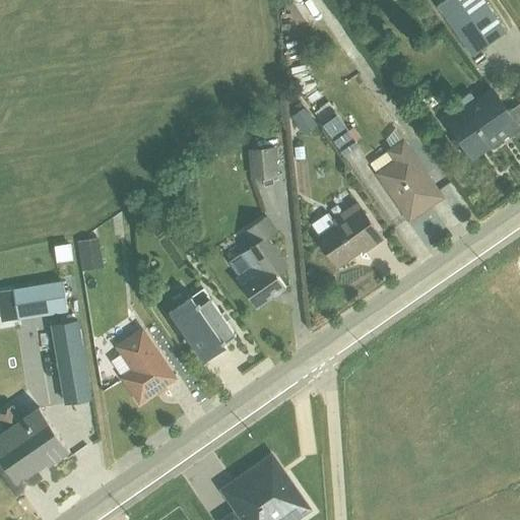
[(483,0),(446,0),(439,6),(472,55),(506,33),(483,0)]
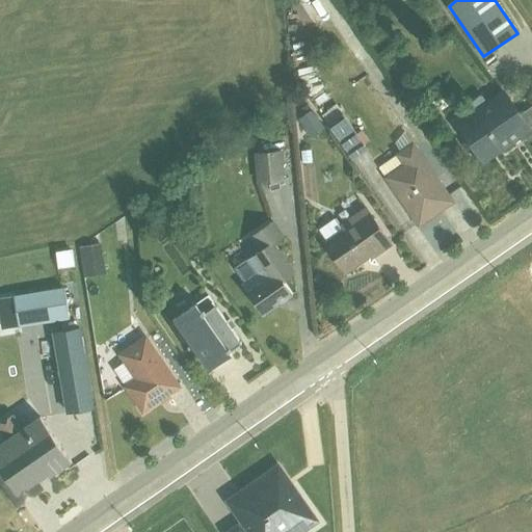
[(315,68),(296,72),(297,79),(299,78),(309,97),(324,86),(315,68)]
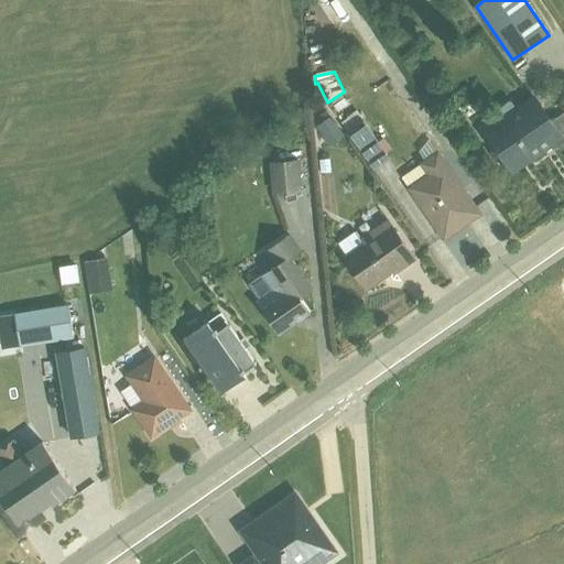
[(529,152),(532,156),(563,134),(563,111),(553,119),(535,94),(485,128),(510,165),(529,152)]
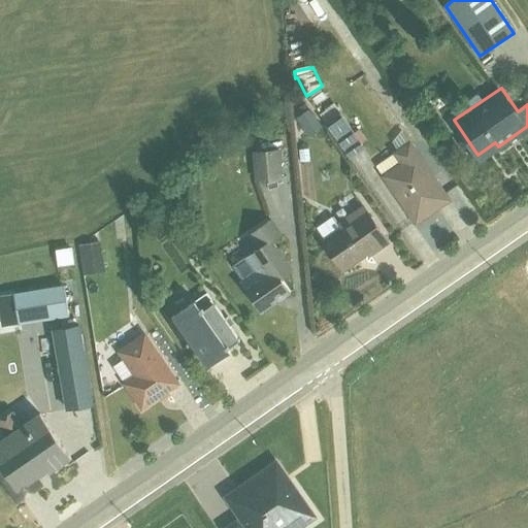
[(323,103),(315,108),(350,159),(365,149),(334,103),(326,109),(323,103)]
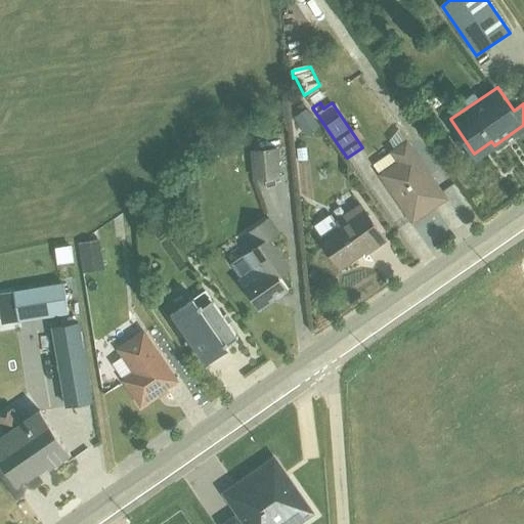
[(300,115),(294,119),(306,137),(321,127),(309,108),(308,110),(304,104),(297,110),(300,115)]
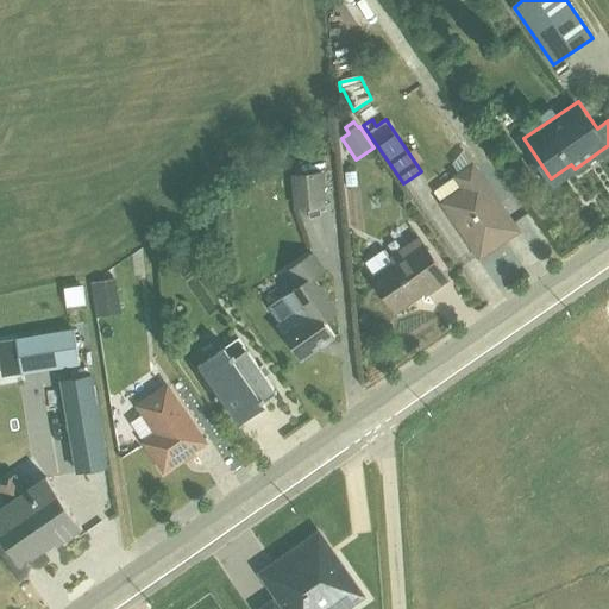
[(453,179),(434,192),(479,258),(519,232),(465,152),(452,164),(458,173),(452,177),(453,179)]
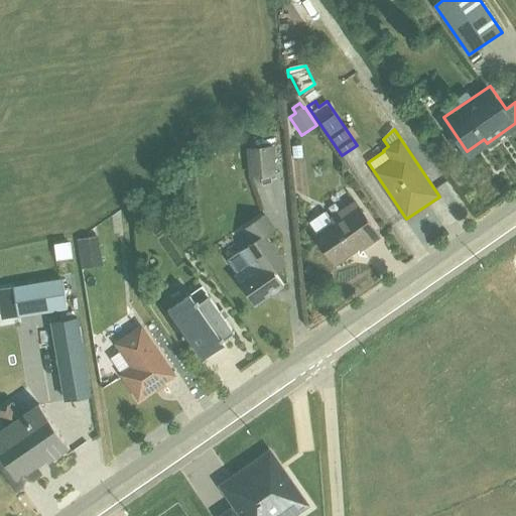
[(484,139),(467,151),(470,156),(487,143),(484,139)]
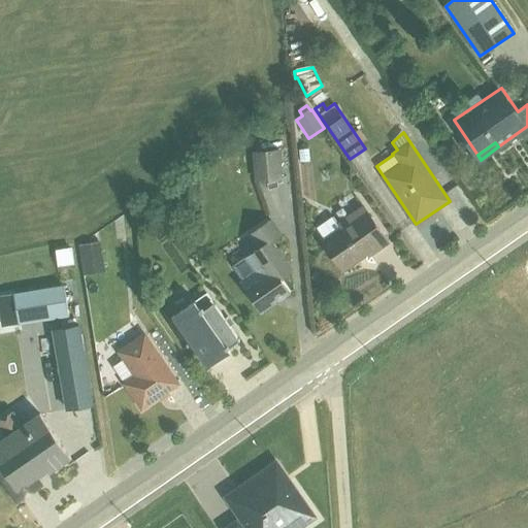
[(281,150),(253,152),(256,182),(283,179),(281,150)]
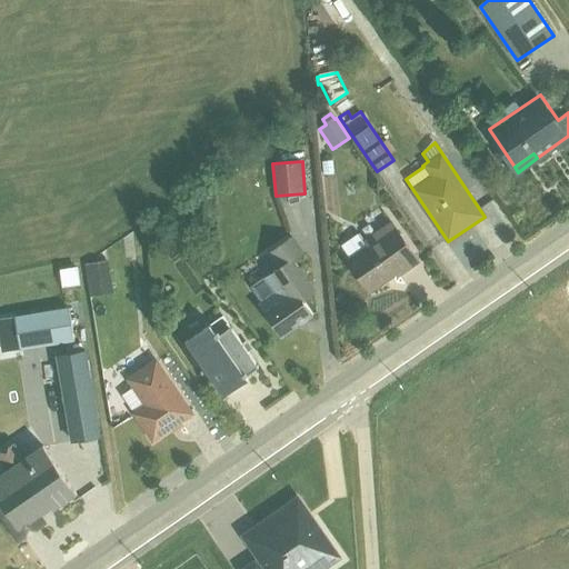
[(367,246),(349,258),(346,260),(360,280),(359,280),(362,287),(367,288),(370,292),(397,275),(398,277),(419,262),(390,221),(363,240),(367,246)]
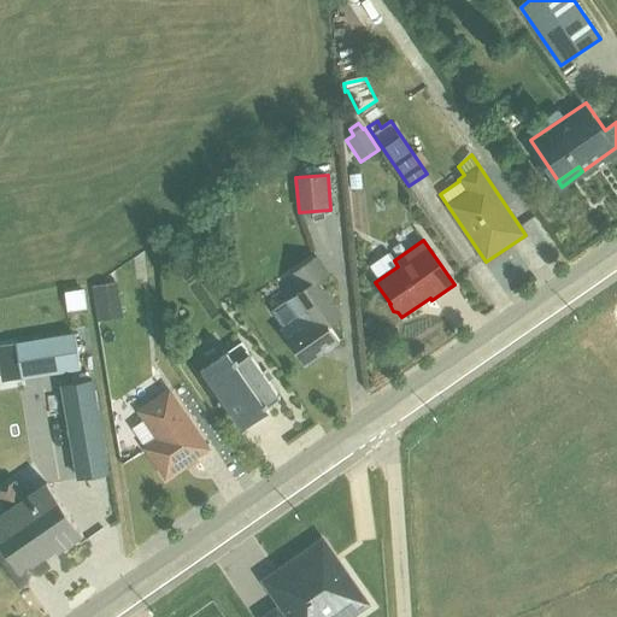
[(398,266),(394,260),(391,254),(371,268),(378,280),(398,266)]
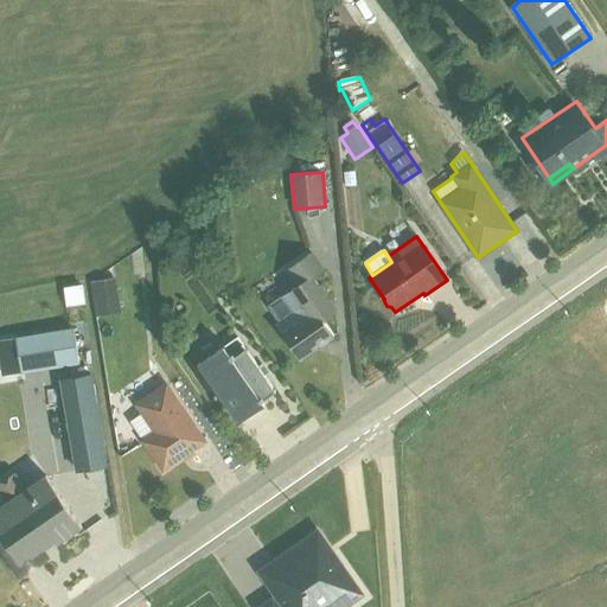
[(295,287),(268,306),(280,323),(276,325),(300,359),(319,346),(320,349),(331,342),(330,339),(334,336),(324,320),(333,313),(334,310),(312,276),(324,268),(312,251),(285,270),(295,287)]
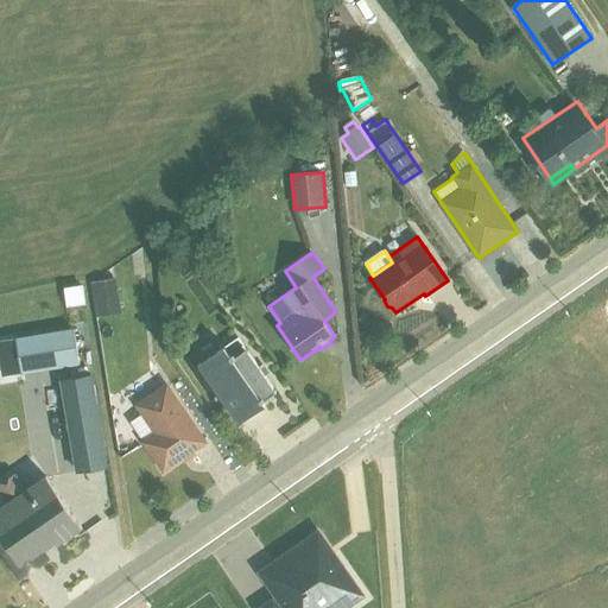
[(115,279),(94,282),(99,316),(121,312),(115,279)]
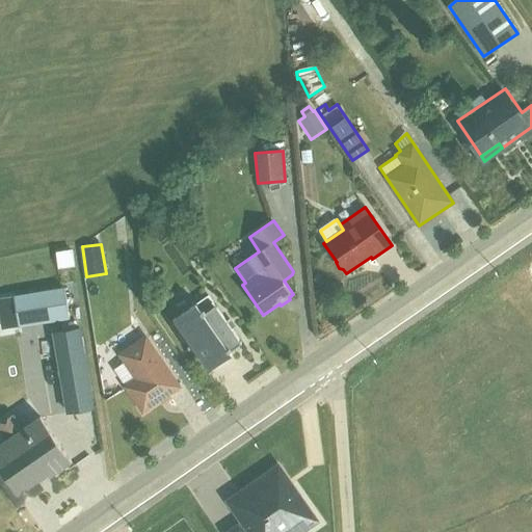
[(73,249),(56,253),(58,268),(75,266),(73,249)]
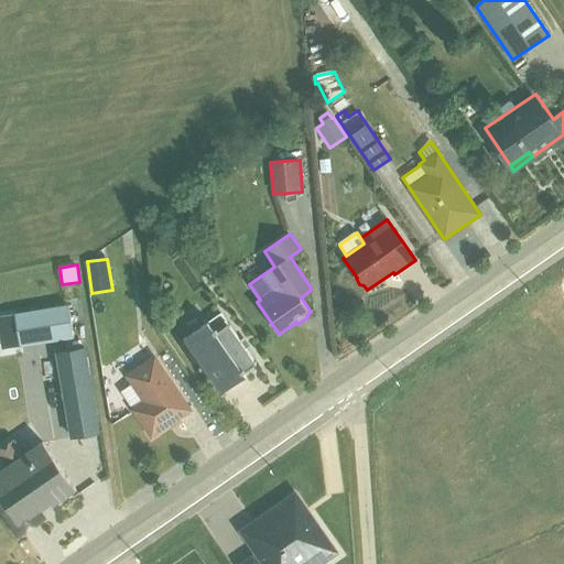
[(69,304),(15,314),(21,346),(75,337),(69,304)]
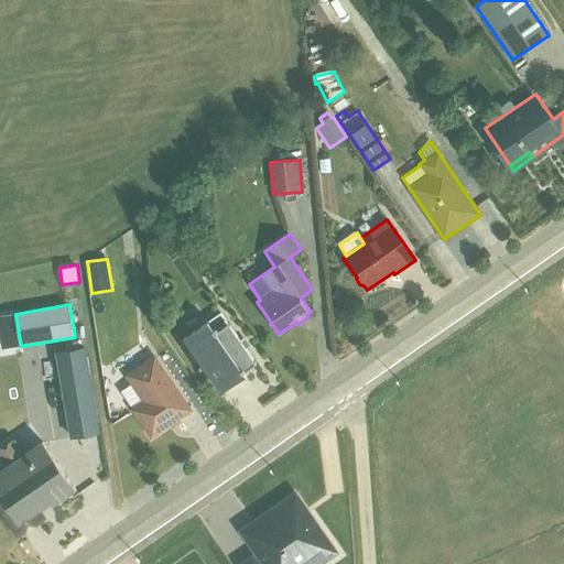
[(221,313),(184,339),(221,394),(247,377),(243,373),(257,365),(221,313)]
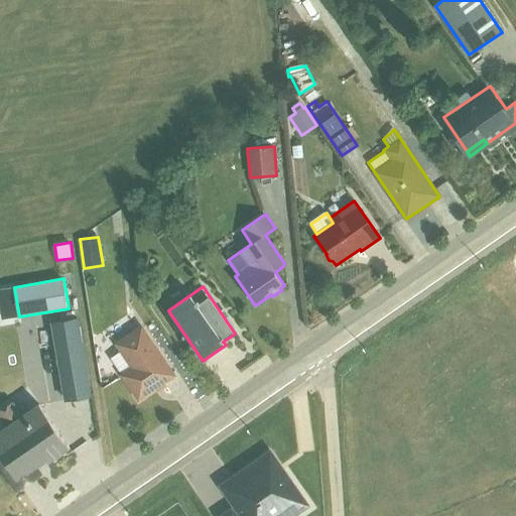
[(79,318),(53,324),(67,400),(91,396),(79,318)]
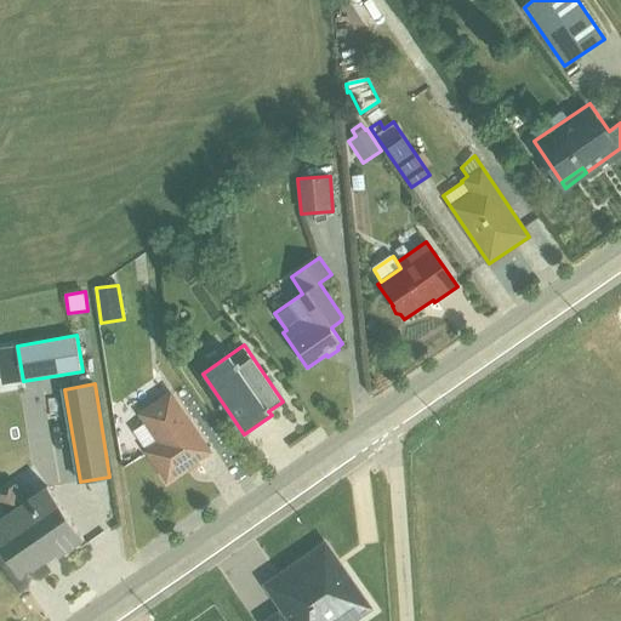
[(144,423),(135,431),(147,449),(146,449),(167,482),(187,469),(184,466),(192,462),(195,467),(200,463),(199,461),(211,453),(170,392),(137,414),(144,423)]
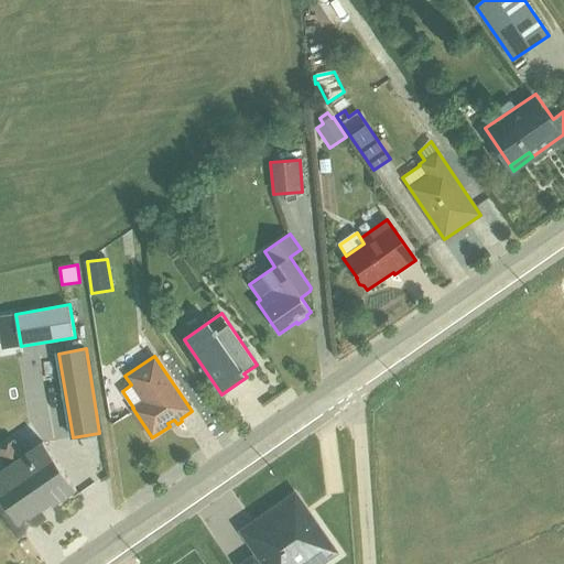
[(0,455),(7,466),(0,470),(0,495),(3,501),(0,503),(0,509),(19,538),(45,519),(40,511),(51,503),(53,507),(77,490),(44,443),(28,454),(17,438),(0,449),(0,455)]
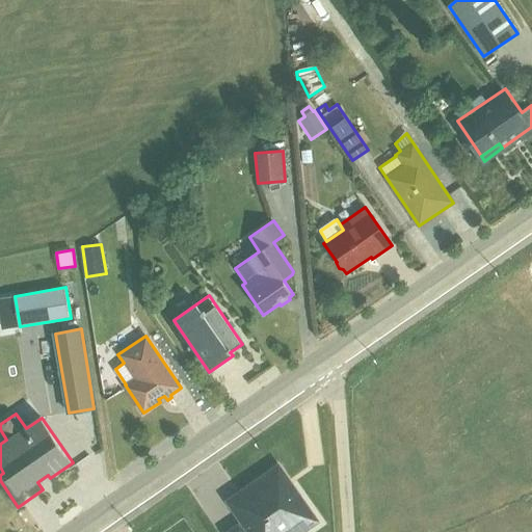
[(295,523),(293,531),(298,531),(317,519),(280,464),(225,501),(241,523),(239,524),(243,530),(247,527),(240,517),(241,516),(232,502),(251,488),(255,494),(262,488),(259,483),(278,470),(309,513),(295,523)]
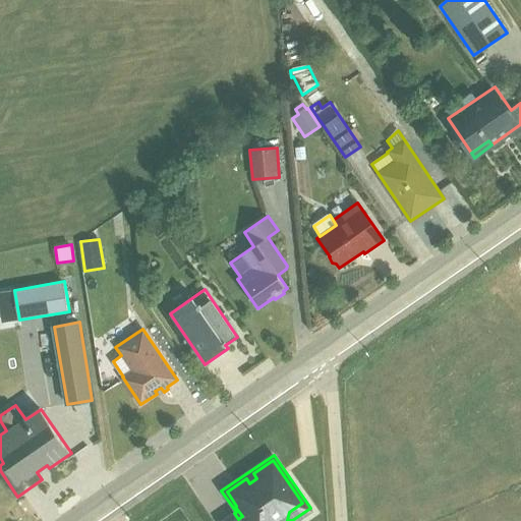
[(238,519),(234,513),(223,520),(287,520),(289,512),(302,503),(273,460),(253,473),(256,478),(249,483),(246,478),(227,491),(236,506),(235,507),(242,516),(238,519)]
